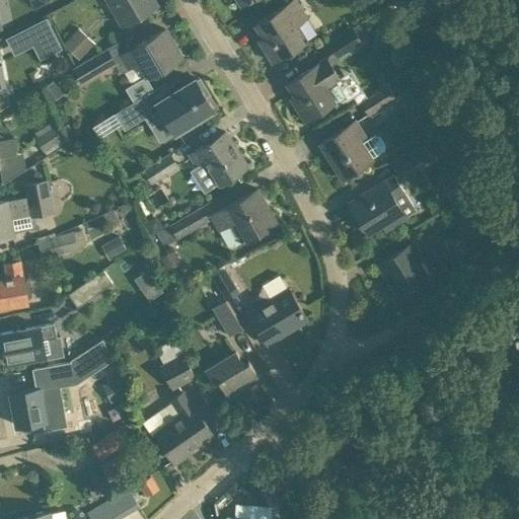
[(107,0),(123,24),(157,5),(153,0),(107,0)]
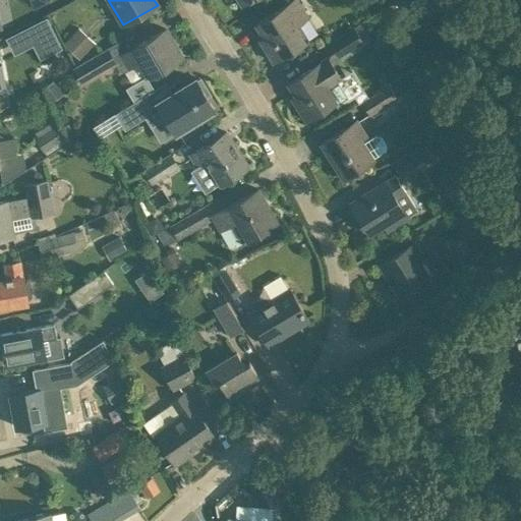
[(264,45),(274,61),(305,42),(295,26),(308,18),(296,0),(291,0),(255,22),(268,42),(264,45)]
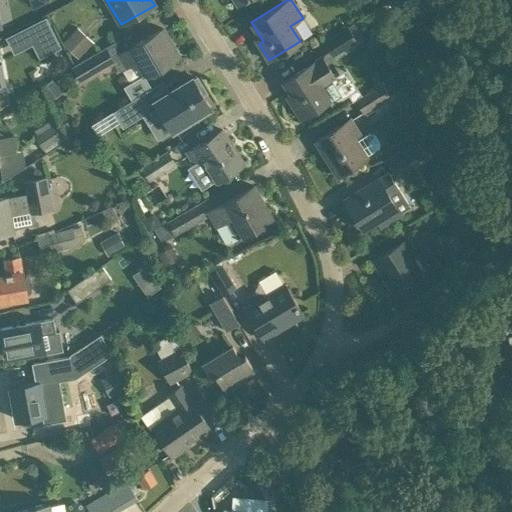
[(46,17),(11,35),(18,50),(36,41),(43,55),(61,46),(46,17)]
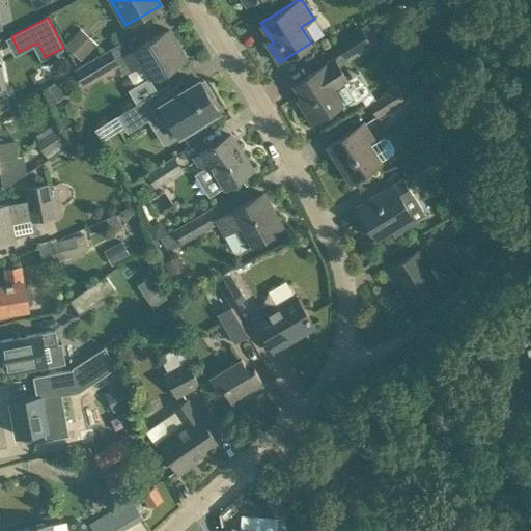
[(330,46),(339,61),(370,43),(360,26),(330,46)]
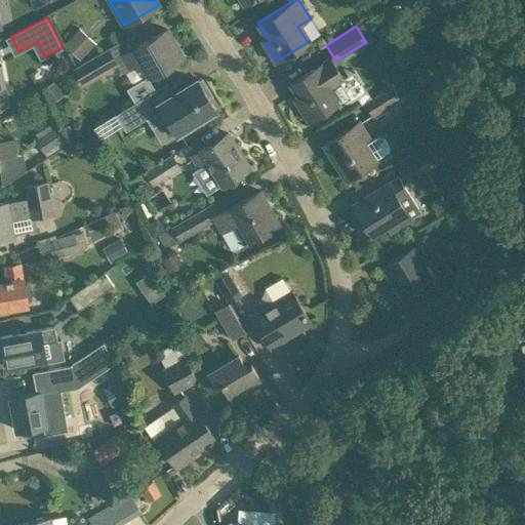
[(144,61),(152,75),(184,56),(167,29),(121,54),(129,69),(144,61)]
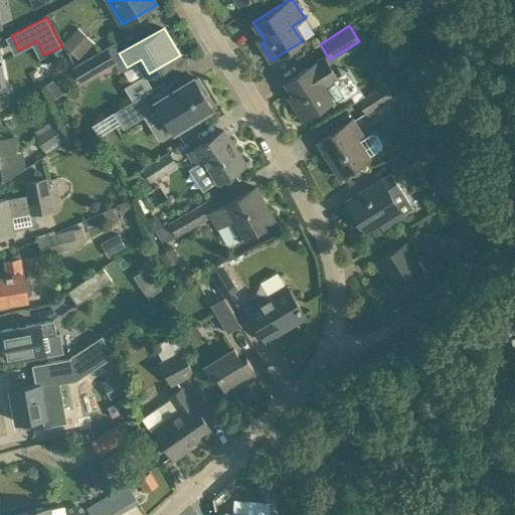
[(107,47),(73,65),(82,80),(115,61),(107,47)]
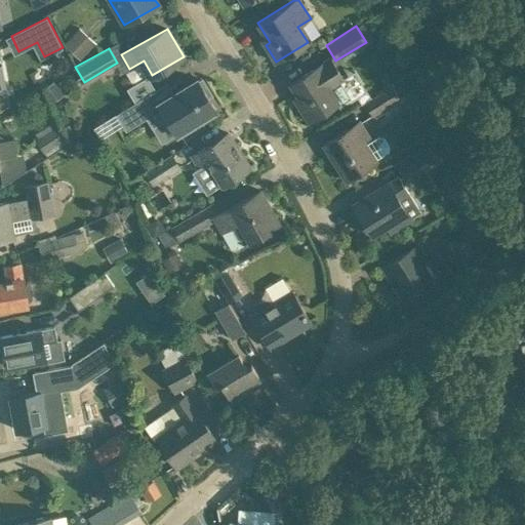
[(330,56),(290,83),(303,102),(298,104),(309,121),(337,103),(339,108),(359,95),(346,75),(344,76),(330,56)]
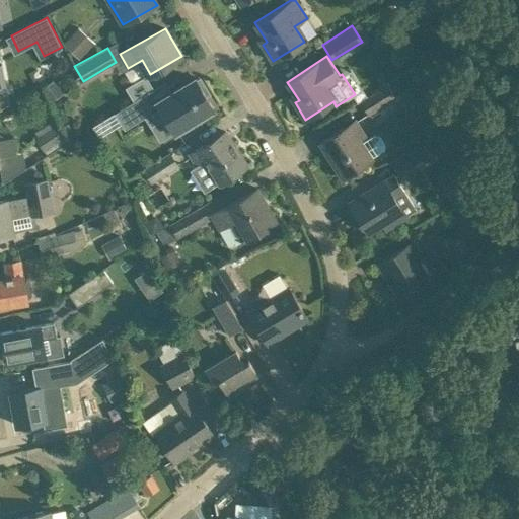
[(0,108),(9,103),(1,64),(0,64),(0,108)]
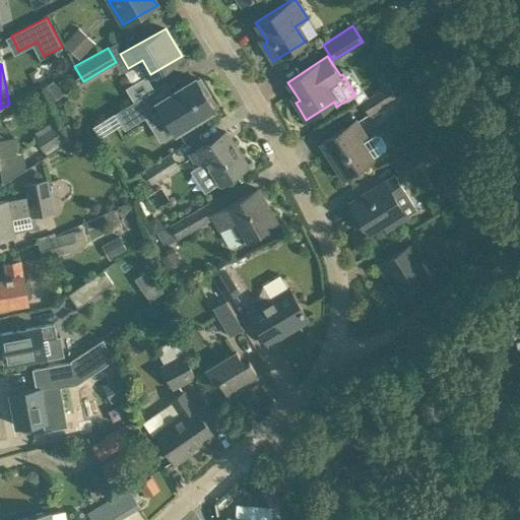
[(197,80),(195,77),(149,105),(144,95),(116,113),(125,128),(144,116),(150,125),(166,115),(176,132),(214,109),(205,95),(209,92),(200,78),(197,80)]
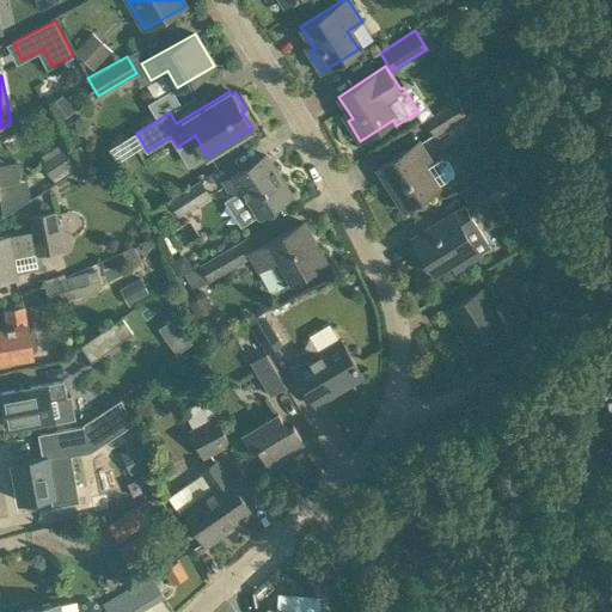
[(47,103),(59,126),(78,115),(66,92),(47,103)]
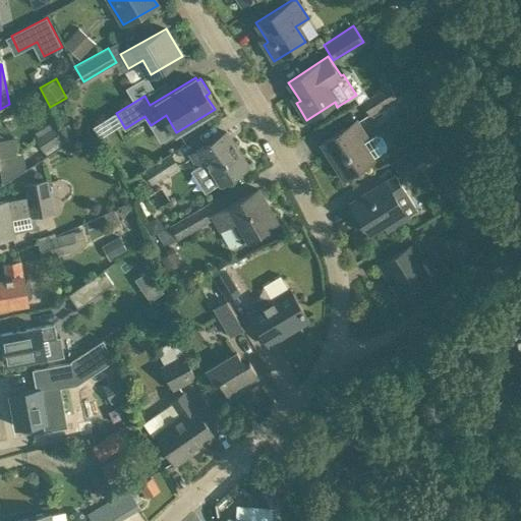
[(361,101),(369,114),(395,98),(387,84),(361,101)]
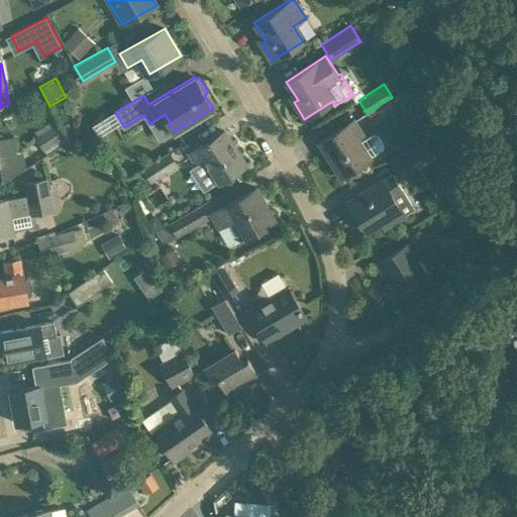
[(36,135),(35,136),(45,153),(66,140),(53,119),(33,131),(36,135)]
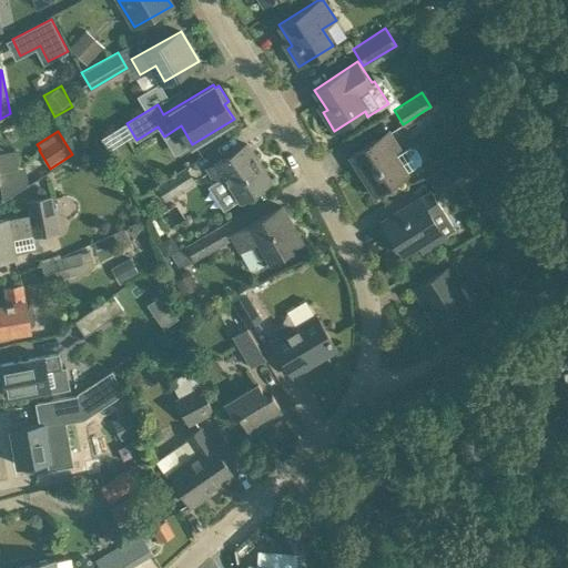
[(387,132),(350,155),(374,194),(405,174),(404,173),(421,163),(422,158),(415,149),(409,148),(394,158),(391,152),(397,148),(387,132)]
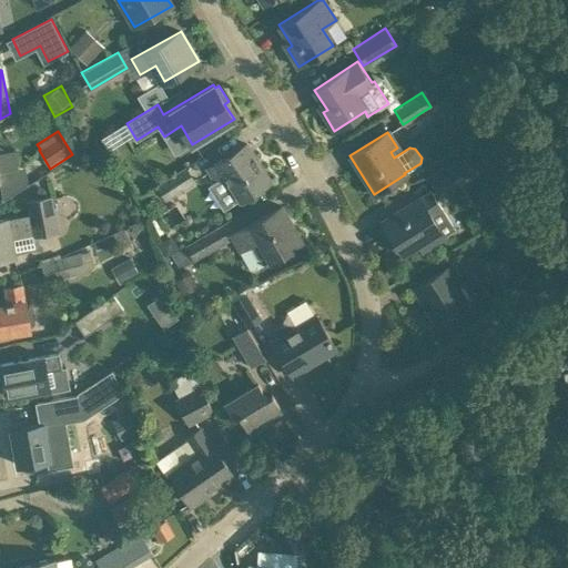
[(246,143),(206,169),(215,182),(224,176),(239,201),(271,181),(246,143)]
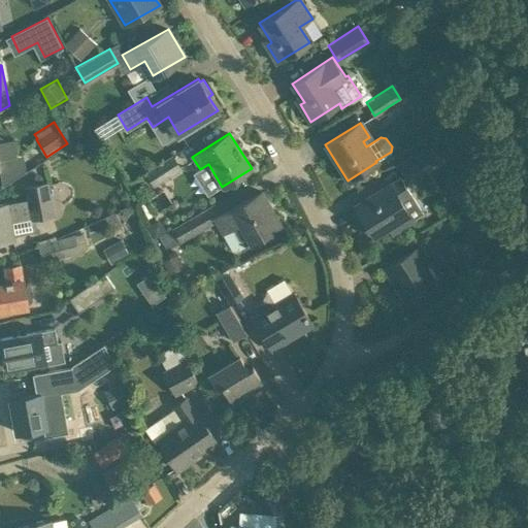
[(0,160),(15,157),(12,141),(0,143),(0,160)]
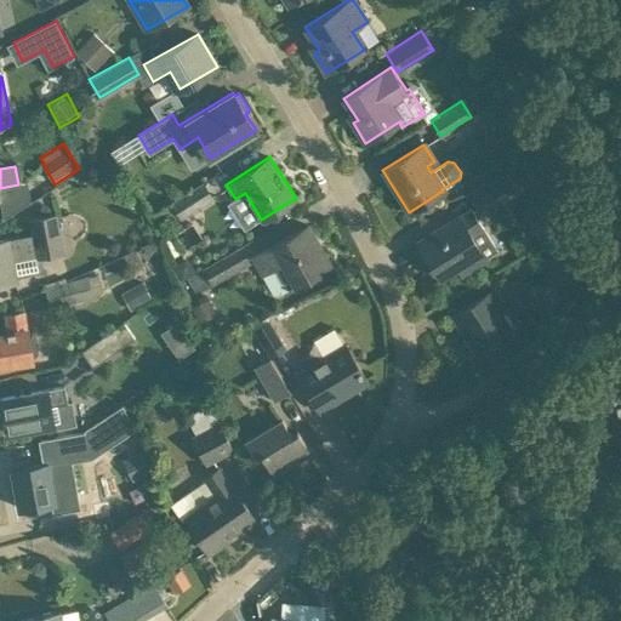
[(467,193),(476,206),(511,184),(502,171),(467,193)]
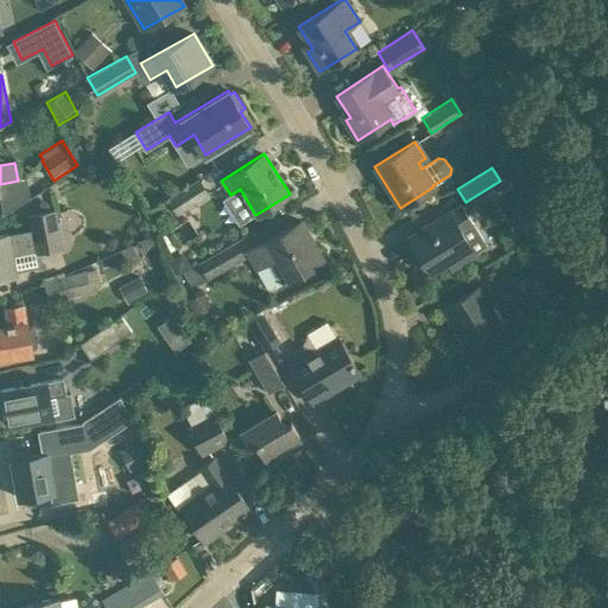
[(168,197),(178,214),(208,195),(197,178),(168,197)]
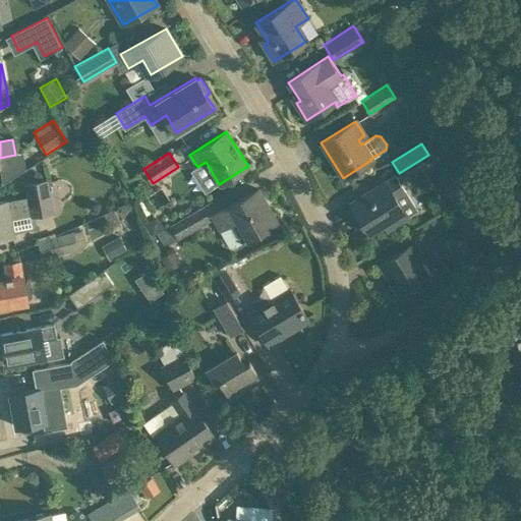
[(384,179),(349,201),(369,232),(384,223),(387,229),(407,217),(395,196),(405,190),(395,174),(384,181),(384,179)]
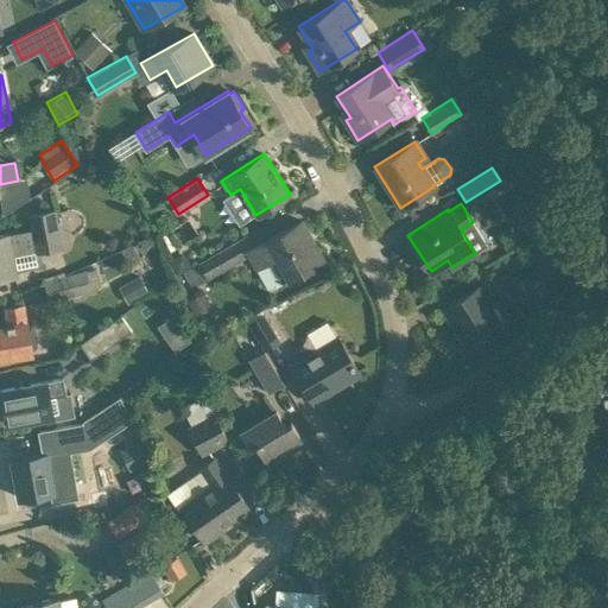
[(0,276),(16,273),(11,249),(36,245),(38,252),(61,247),(54,210),(31,215),(33,229),(7,234),(7,233),(0,234),(0,276)]
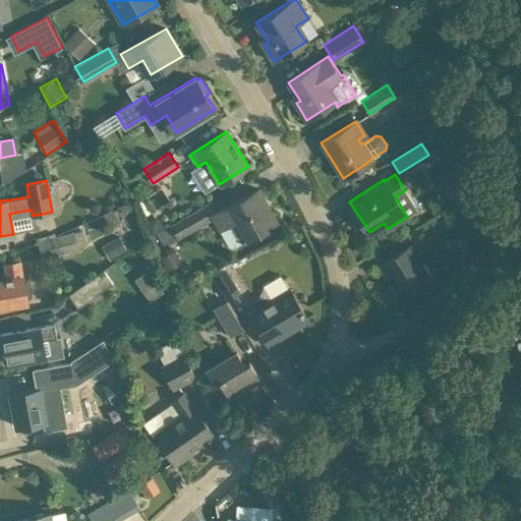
[(237,220),(247,239),(277,222),(258,188),(211,215),(219,229),(237,220)]
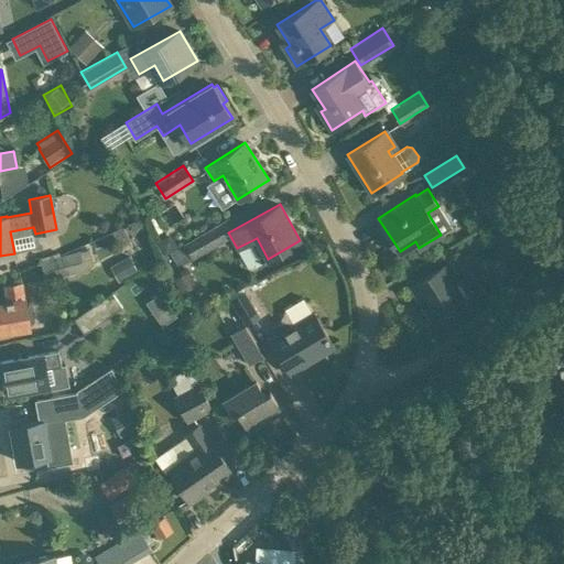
[(184,243),(192,259),(227,238),(219,224),(184,243)]
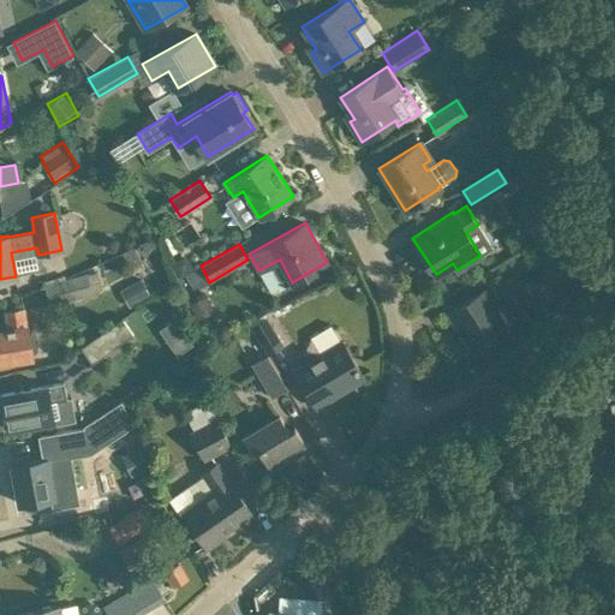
[(169,262),(179,276),(192,268),(184,254),(169,262)]
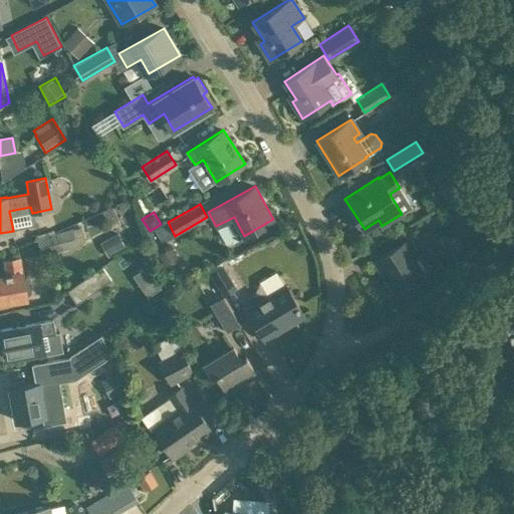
[(38,237),(36,238),(41,254),(77,246),(72,229),(54,233),(38,237)]
